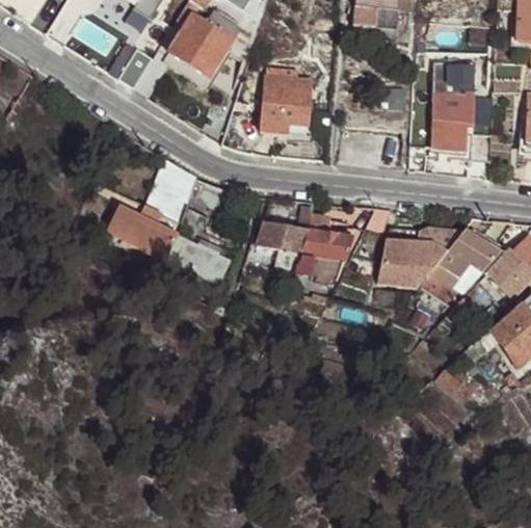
[(136,0),(132,6),(149,16),(158,0),(136,0)]
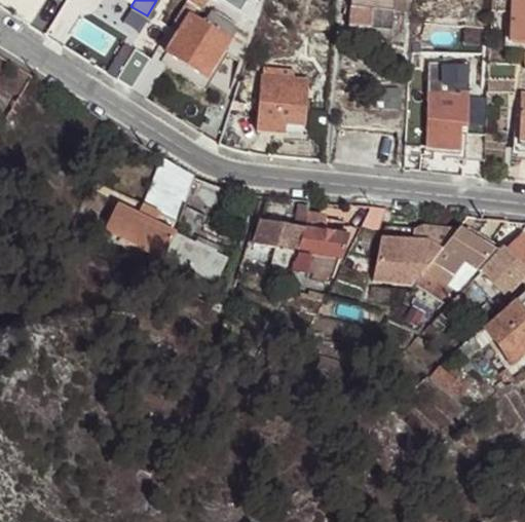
[(184,0),(174,17),(183,25),(193,11),(199,4),(192,0),(184,0)]
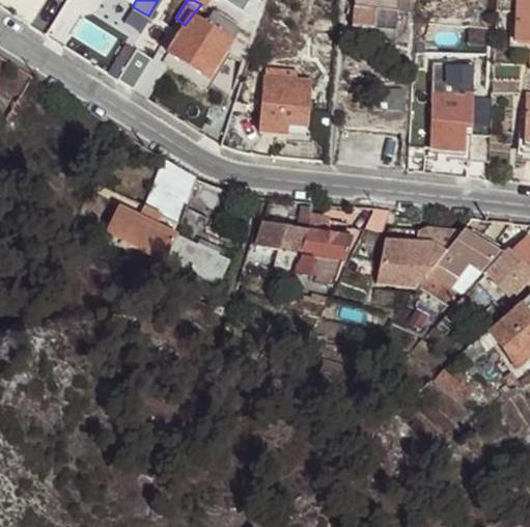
[(373,31),(397,32),(399,0),(357,0),(355,29),(373,31)]
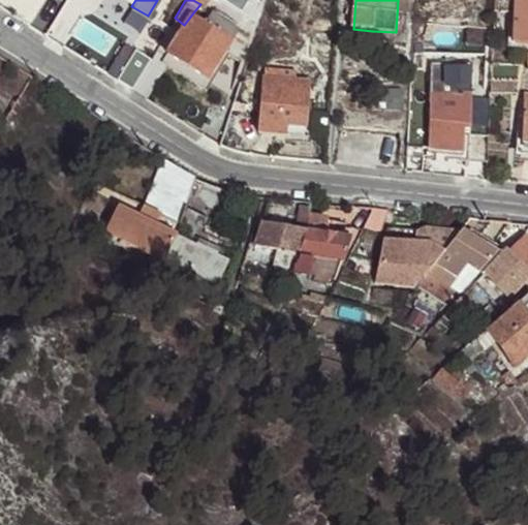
[(515,0),(513,36),(527,36),(527,0),(515,0)]
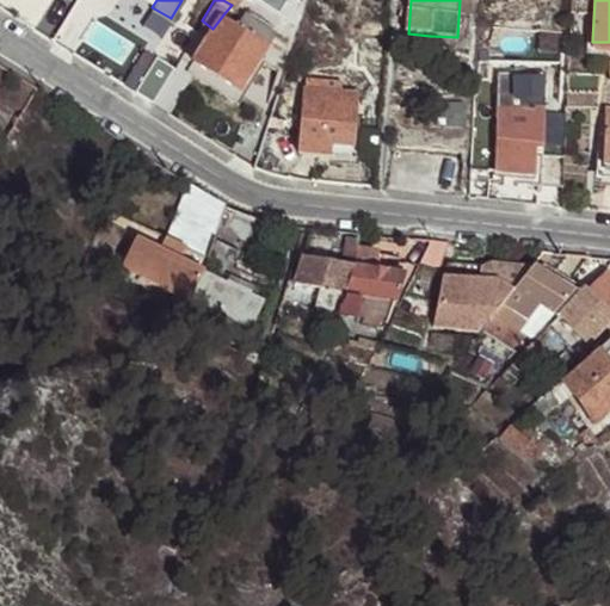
[(236,22),(225,13),(213,29),(259,57),(279,70),(287,55),(269,43),(276,32),(244,11),(236,22)]
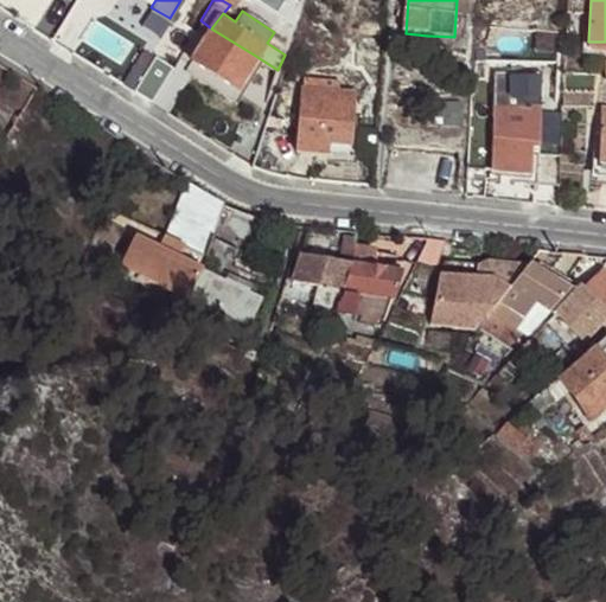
[(201,20),(183,52),(192,57),(211,29),(201,20)]
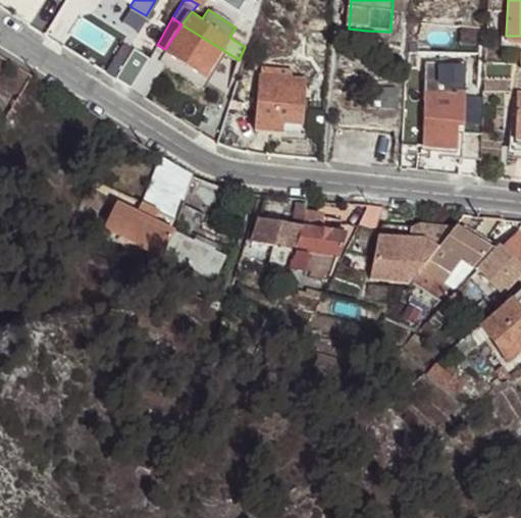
[(221,49),(181,24),(165,49),(167,50),(204,75),(221,49)]
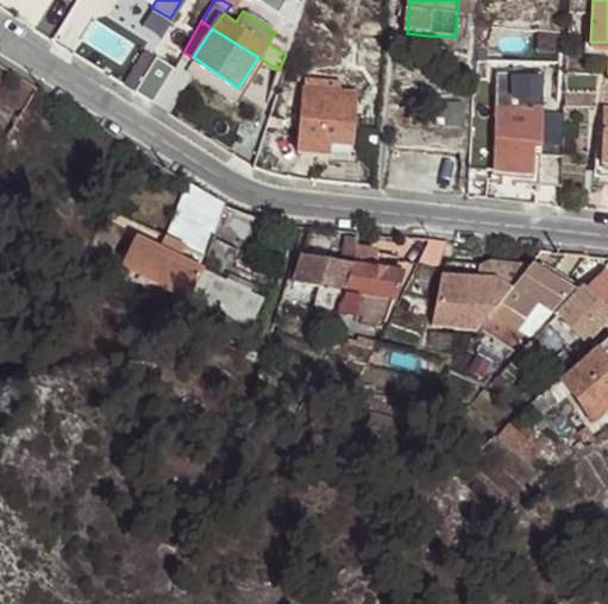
[(455,52),(456,37),(428,36),(428,44),(455,52)]
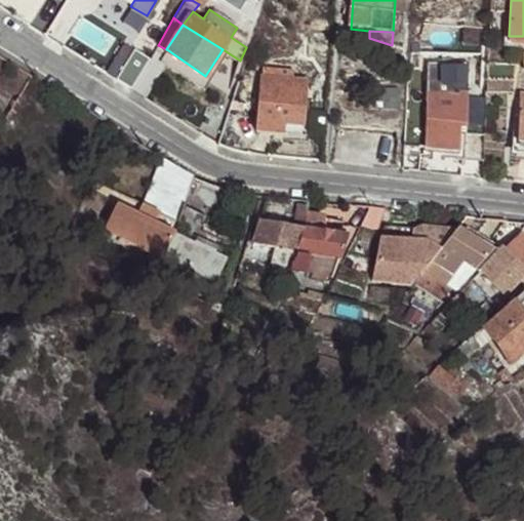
[(123,42),(115,57),(125,63),(133,48),(123,42)]
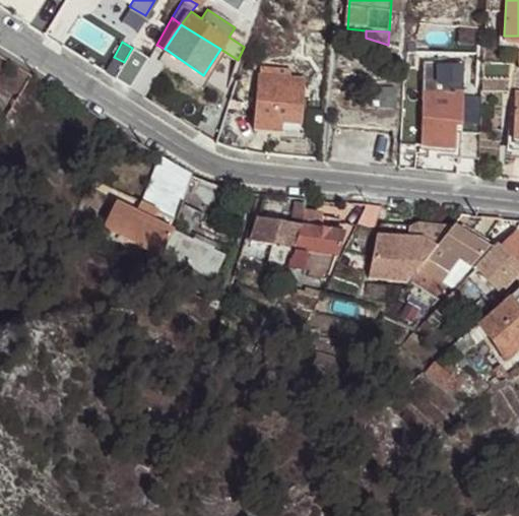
[(156,45),(131,87),(140,93),(161,60),(167,50),(165,49),(156,45)]
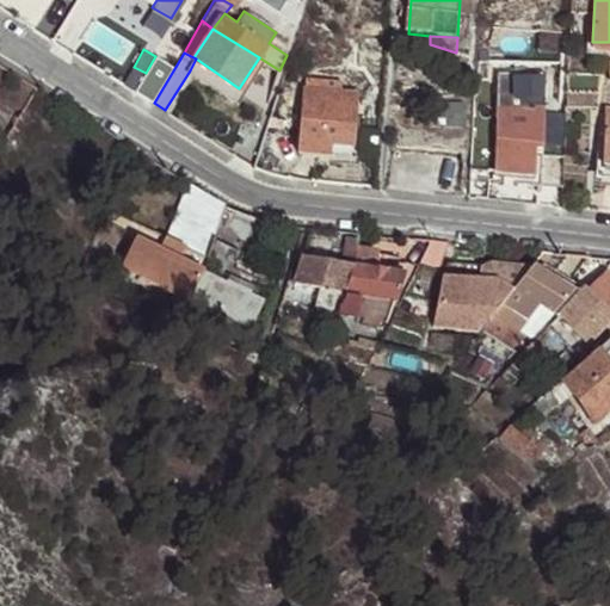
[(265,62),(259,57),(239,88),(196,59),(190,70),(238,101),(265,62)]
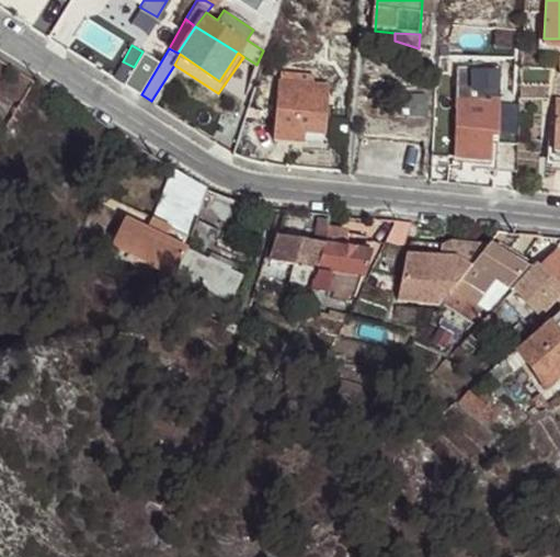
[(479,66),(481,92),(507,89),(505,64),(479,66)]
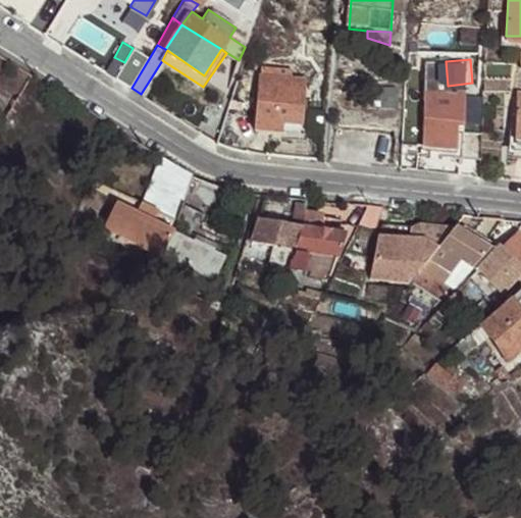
[(258,78),(256,93),(273,95),(273,100),(300,102),(301,84),(258,78)]
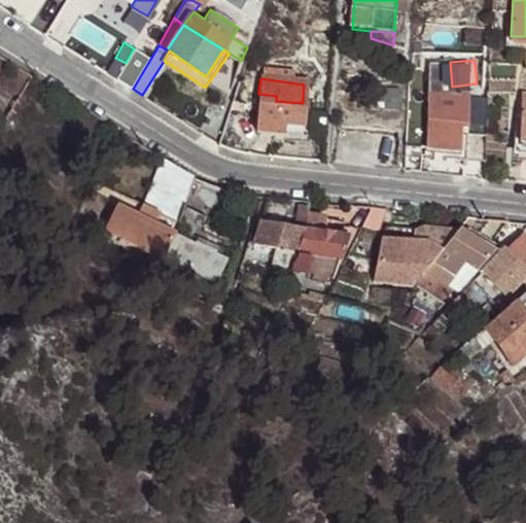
[(471,126),(485,127),(487,95),(428,89),(422,139),(463,143),(466,119),(471,119),(471,126)]
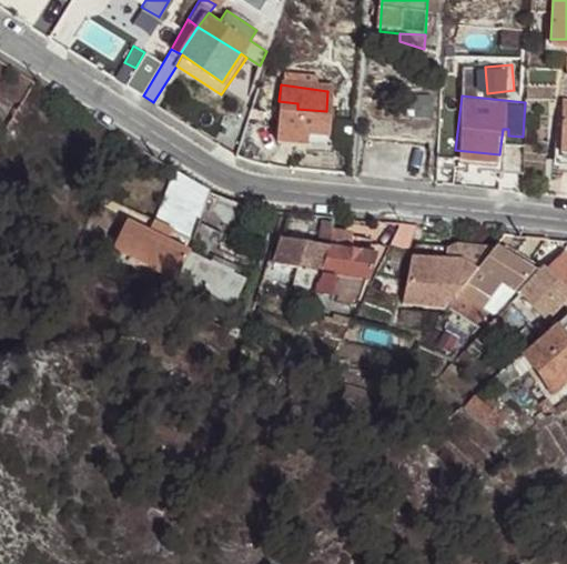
[(566,99),(559,99),(555,163),(566,164),(566,99)]
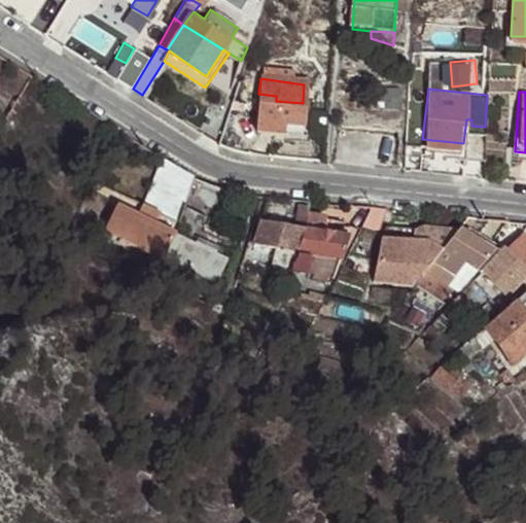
[(276,96),(258,94),(254,125),(279,127),(281,118),(300,120),(303,103),(276,101),(276,96)]
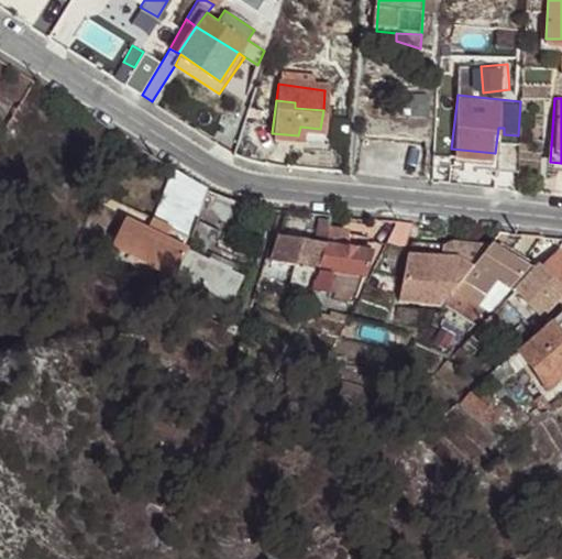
[(300,127),(298,135),(319,139),(320,129),(300,127)]
